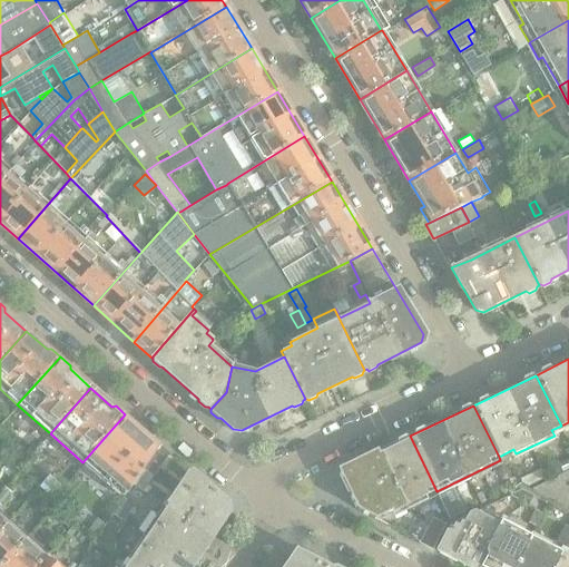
[(139,470),(156,446),(133,424),(135,422),(125,414),(82,462),(92,470),(123,496),(125,492),(139,470)]
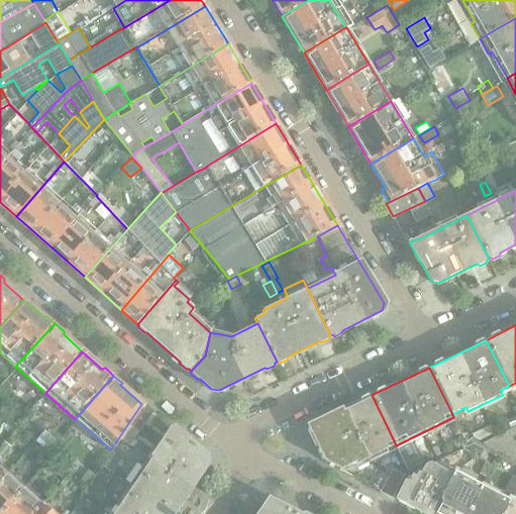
[(396,445),(387,426),(372,395),(340,410),(340,409),(307,425),(324,460),(339,469),(351,463),(353,467),(396,445)]
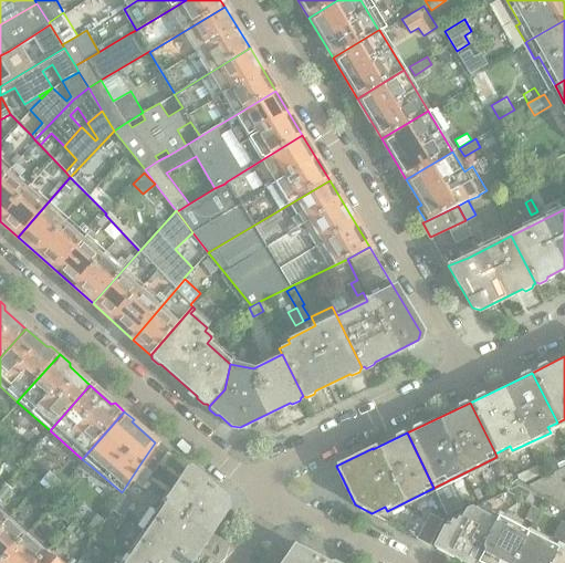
[(152,470),(167,449),(157,440),(155,442),(138,467),(124,489),(125,490),(133,480),(136,483),(147,467),(152,470)]
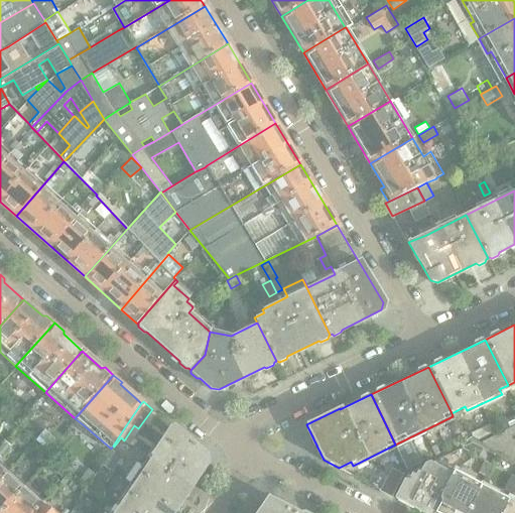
[(514,409),(506,414),(511,424),(514,422),(514,409)]
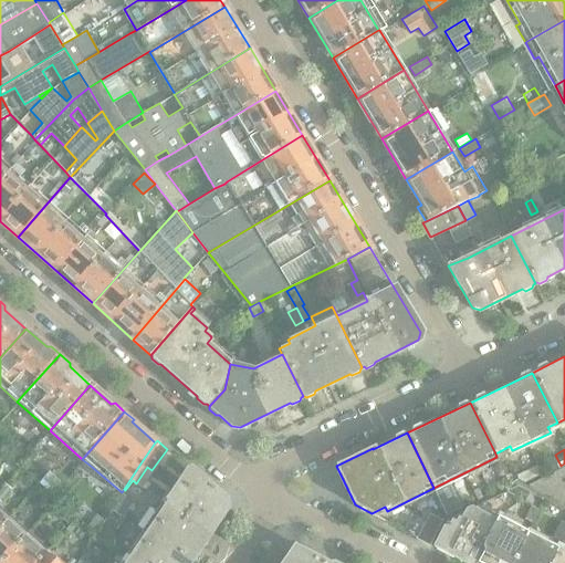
[(524,481),(542,472),(537,462),(515,473),(518,478),(524,481)]
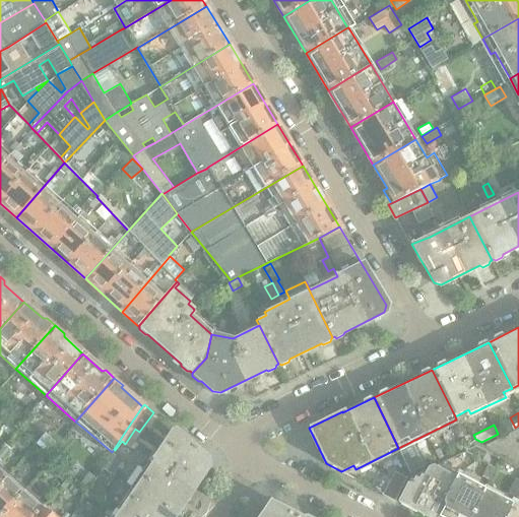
[(518,427),(515,429),(508,433),(515,437),(518,435),(518,427)]
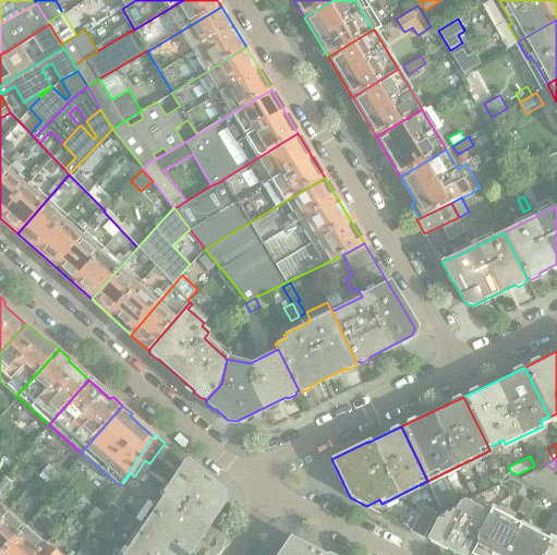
[(60,473),(49,462),(41,471),(52,481),(60,473)]
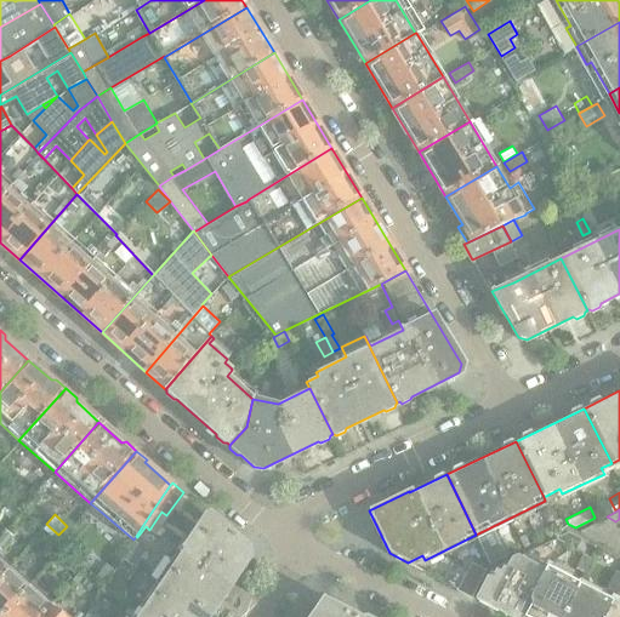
[(248,556),(246,548),(211,516),(209,520),(205,516),(181,549),(160,581),(209,615),(248,556)]
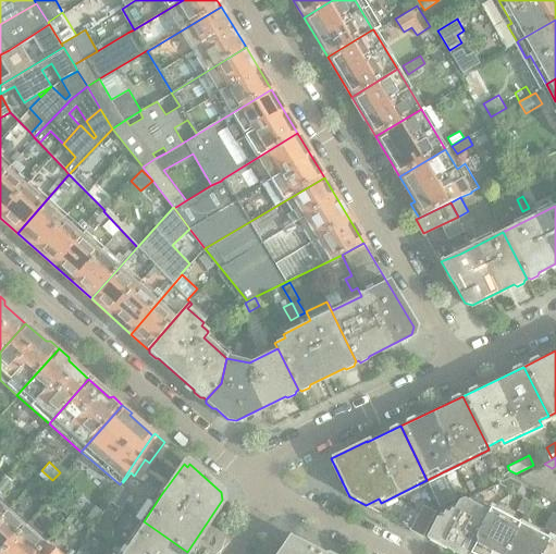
[(552,472),(552,468),(544,464),(540,466),(534,469),(540,471),(545,475),(547,476),(552,472)]
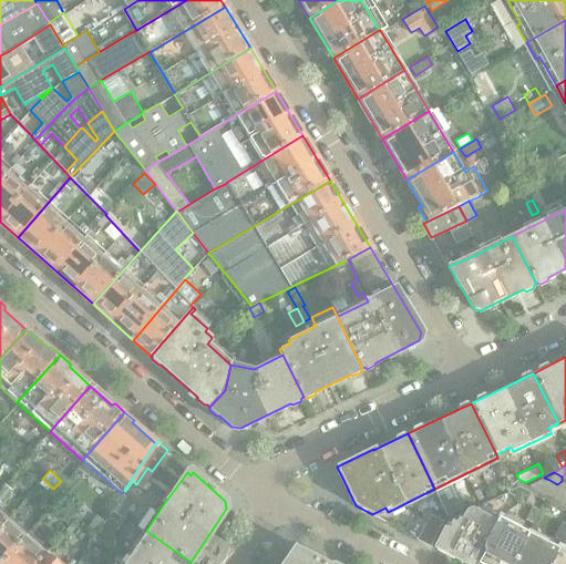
[(543,492),(549,480),(544,478),(542,478),(531,483),(531,484),(530,485),(543,492)]
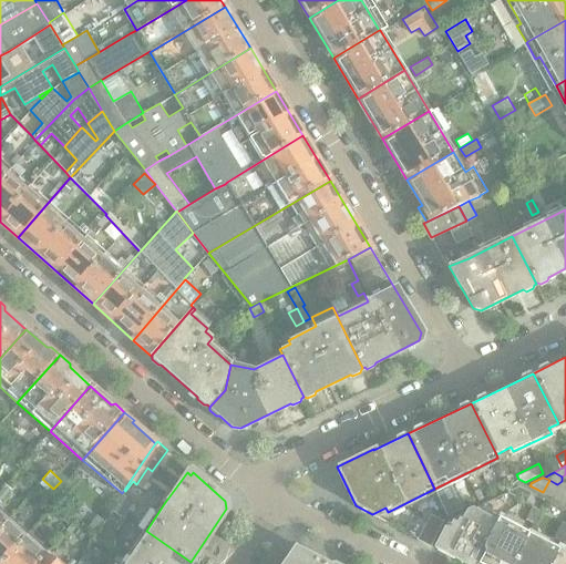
[(548,494),(555,483),(549,480),(543,492),(548,494)]
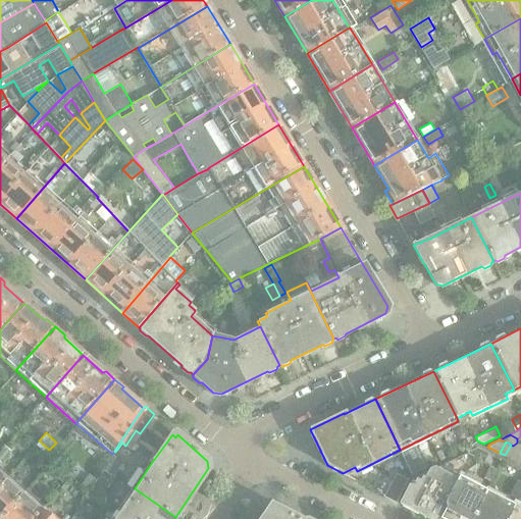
[(0,460),(10,449),(5,445),(0,451),(0,460)]
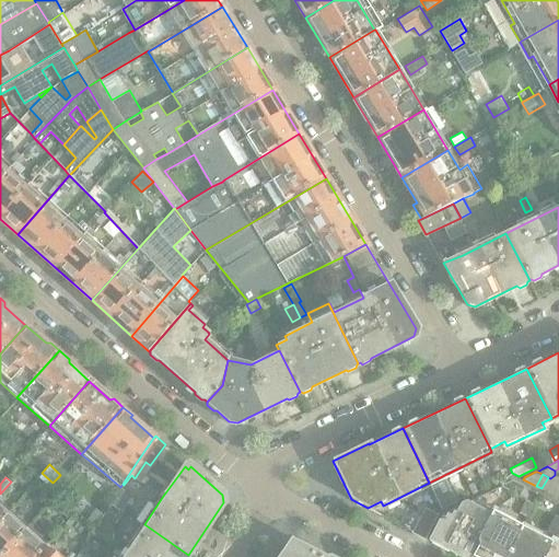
[(547,491),(554,480),(550,478),(548,477),(542,488),(547,491)]
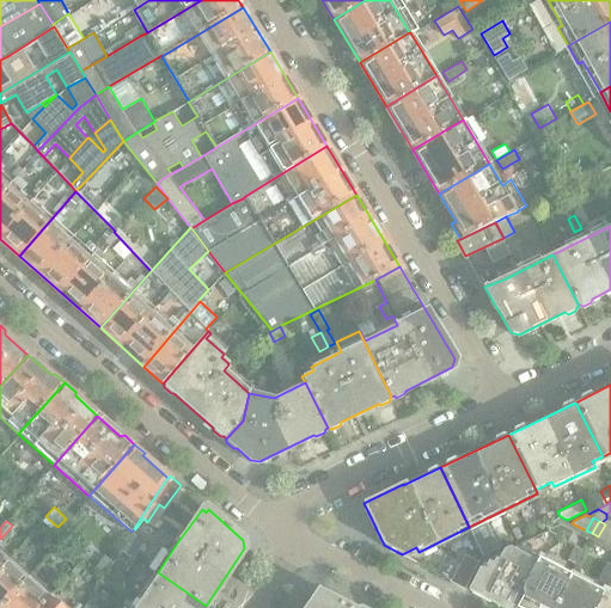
[(176,530),(164,522),(159,527),(172,536),(176,530)]
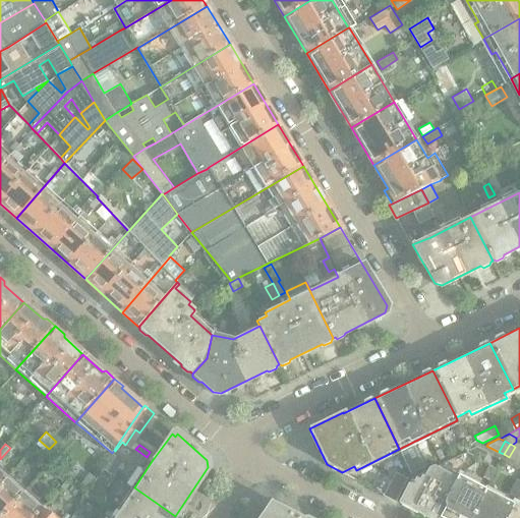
[(475,455),(479,446),(477,445),(467,450),(467,451),(475,455)]
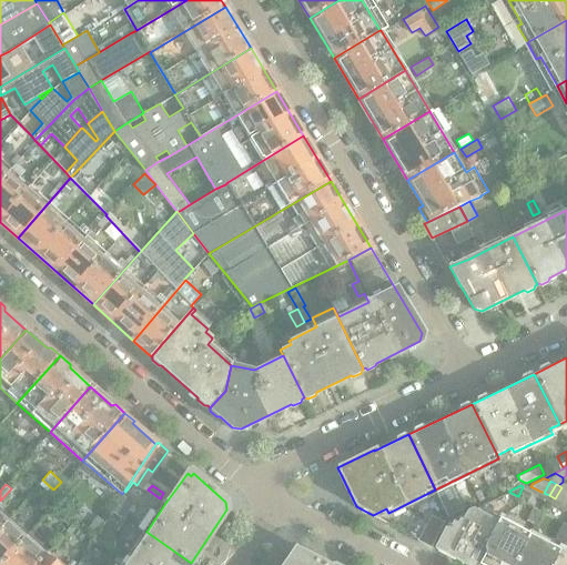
[(527,502),(533,492),(523,486),(518,496),(527,502)]
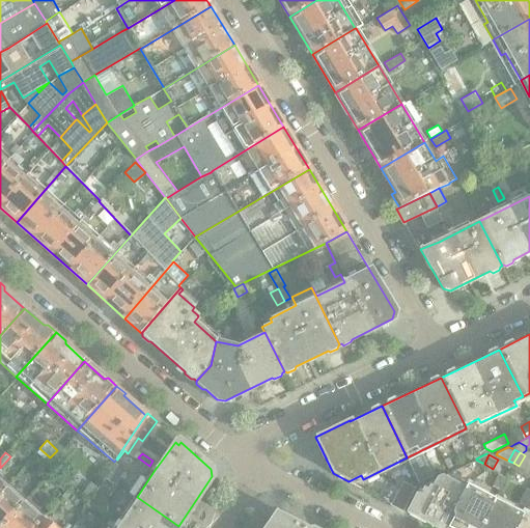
[(524,469),(529,460),(529,457),(525,455),(519,466),(524,469)]
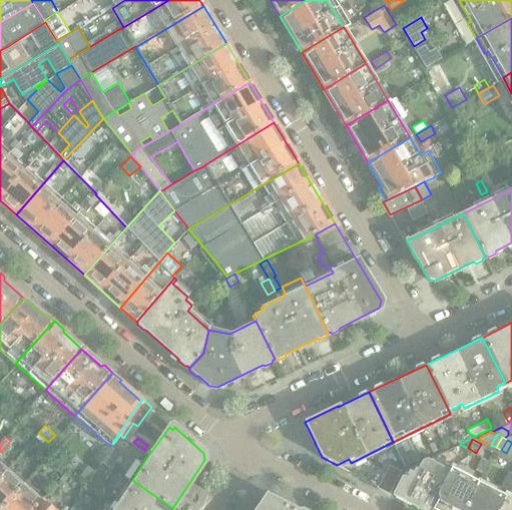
[(437,449),(434,441),(429,443),(433,451),(437,449)]
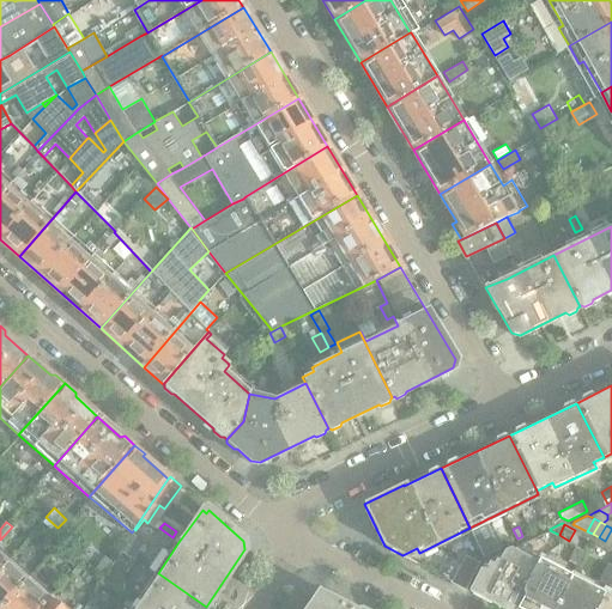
[(173,537),(159,528),(156,534),(168,542),(173,537)]
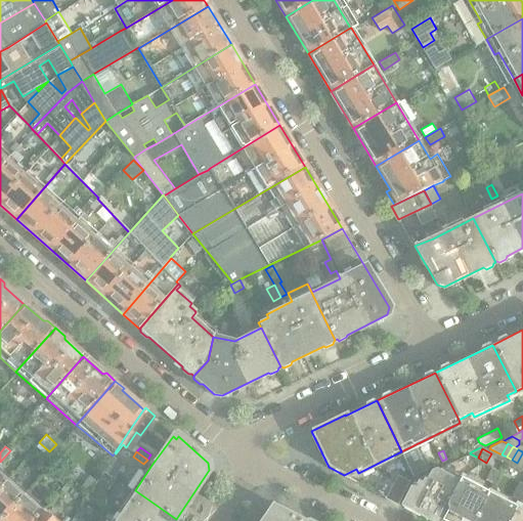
[(493,482),(499,471),(491,467),(485,478),(493,482)]
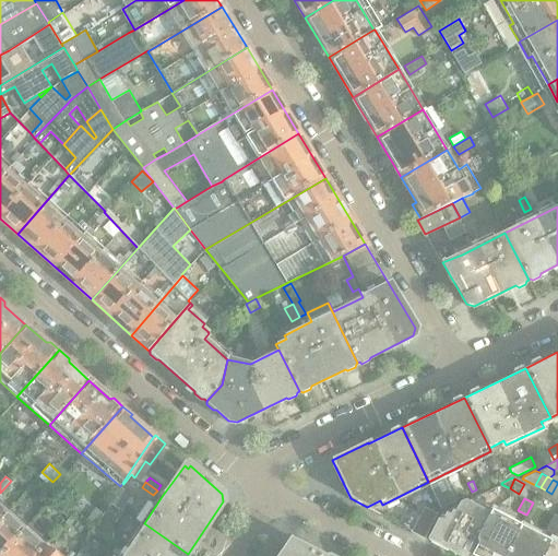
[(505,555),(521,525),(489,509),(487,512),(464,500),(459,504),(453,512),(451,511),(448,516),(444,513),(440,521),(438,520),(429,536),(432,539),(431,540),(456,553),(456,551),(462,554),(462,555),(463,555),(505,555)]
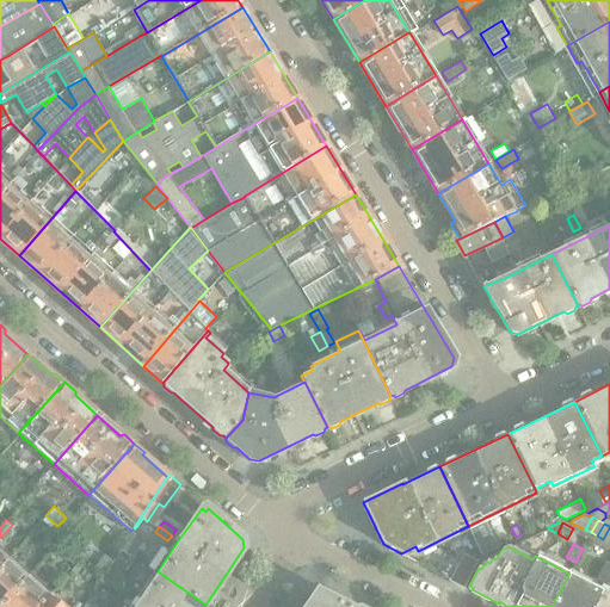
[(73,564),(81,555),(74,549),(66,558),(73,564)]
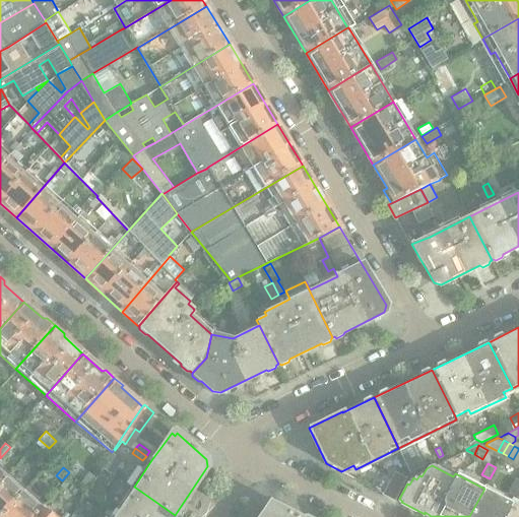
[(87,486),(94,475),(88,470),(80,480),(87,486)]
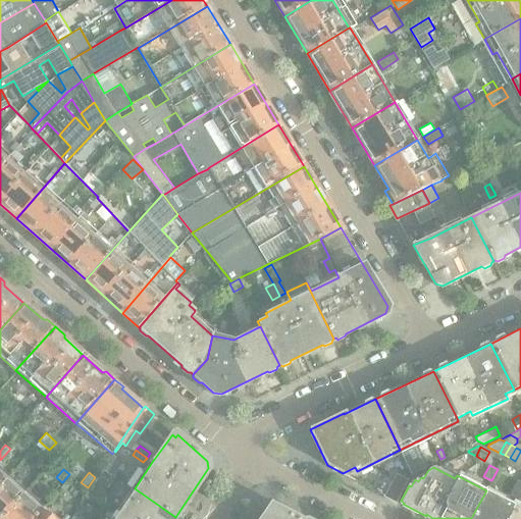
[(396,500),(408,478),(397,472),(385,495),(396,500)]
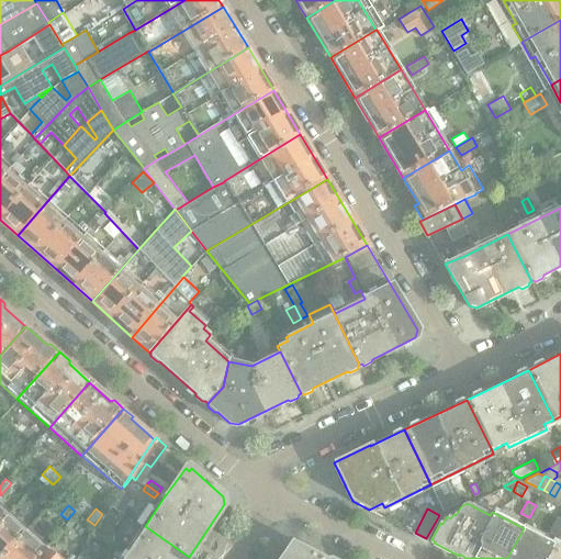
[(3,554),(23,529),(6,513),(0,520),(0,558),(1,558),(6,555),(3,554)]
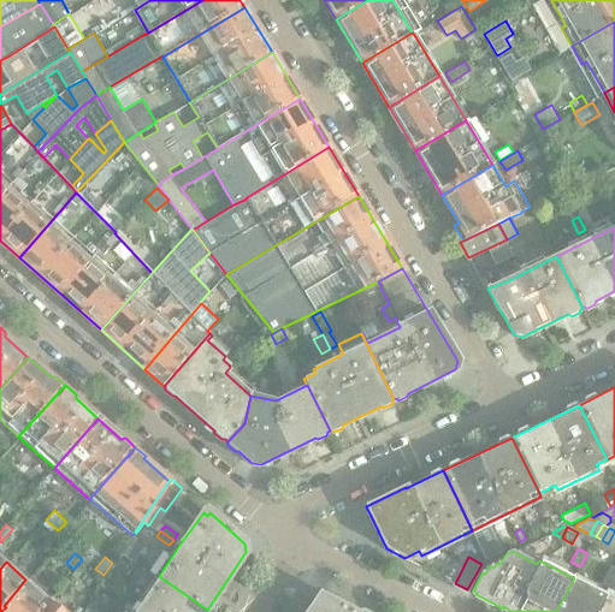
[(205,611),(207,610),(159,576),(134,611),(205,611)]
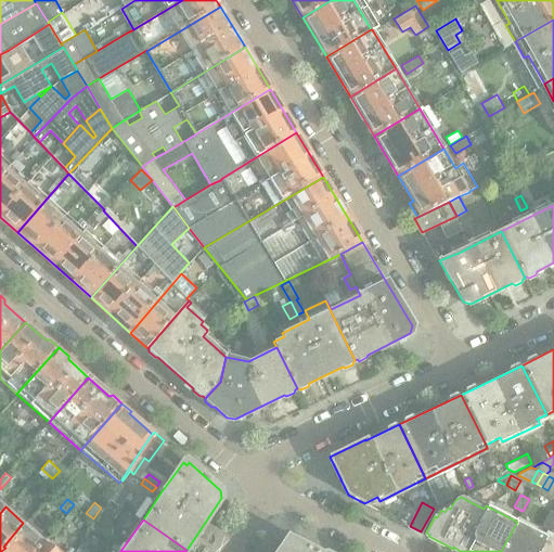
[(553,540),(517,522),(501,551),(553,551),(553,540)]
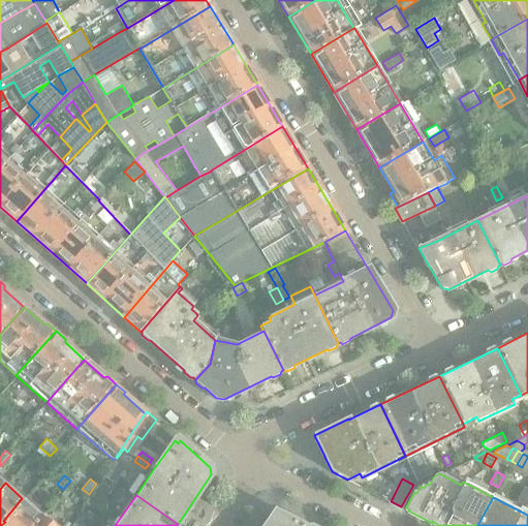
[(31,525),(41,515),(22,498),(3,521),(5,522),(1,525),(31,525)]
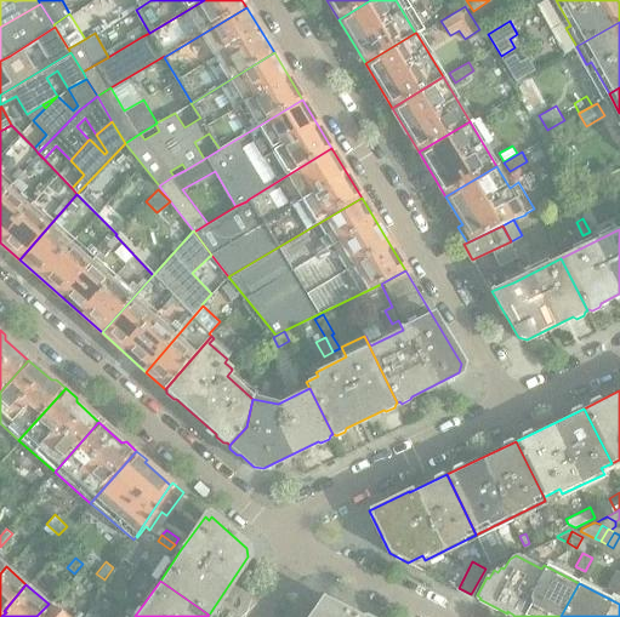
[(356,616),(322,599),(322,601),(319,599),(308,616),(310,616),(356,616)]
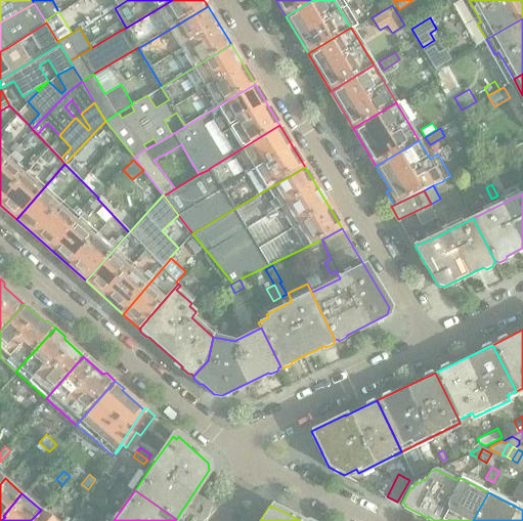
[(53,520),(41,510),(31,520),(53,520)]
